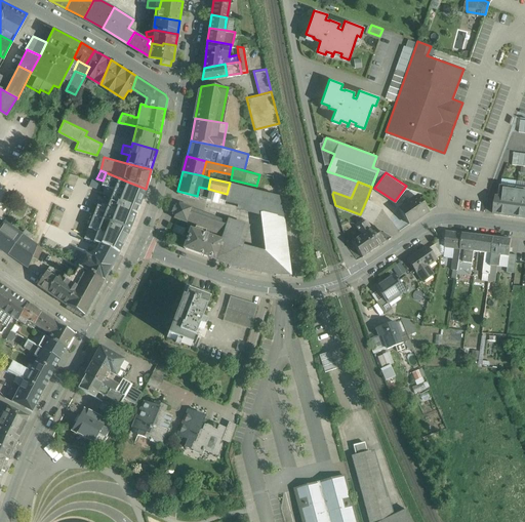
[(243,186),(230,183),(227,194),(226,199),(239,202),(243,186)]
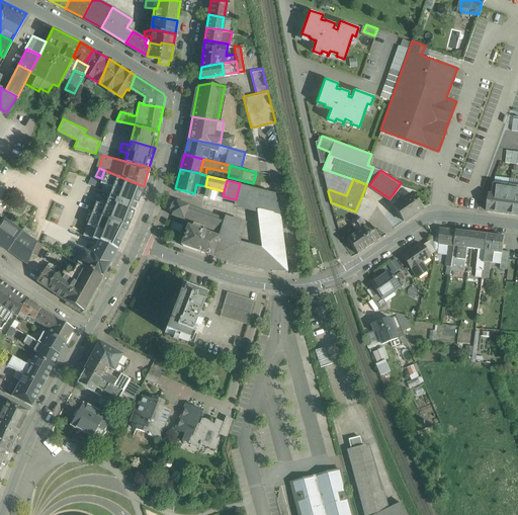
[(517,183),(494,181),(493,191),(490,191),(488,208),(517,212),(517,183)]
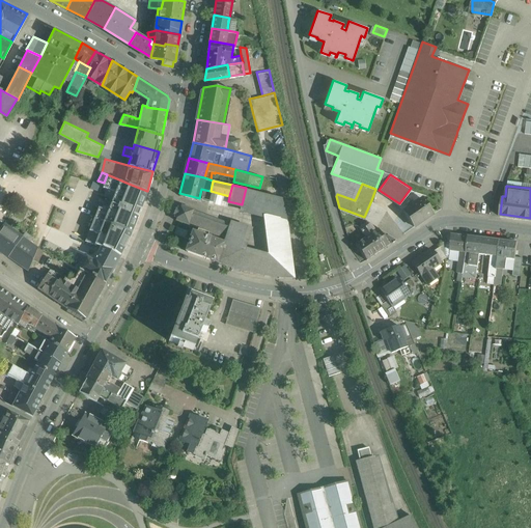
[(281,197),(246,188),(242,204),(241,207),(271,215),(287,219),(285,210),(281,197)]
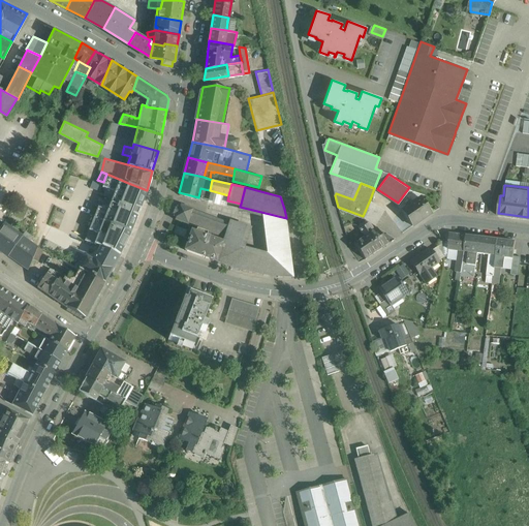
[(209,193),(204,192),(205,189),(200,188),(198,197),(208,200),(209,193)]
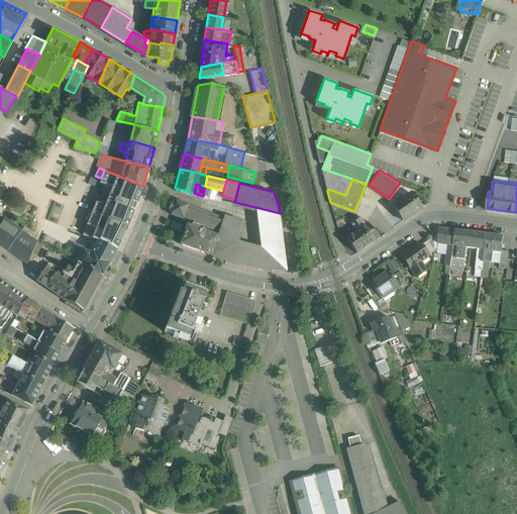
[(411,191),(393,203),(403,218),(410,213),(410,214),(421,206),(419,207),(415,201),(417,200),(411,191)]
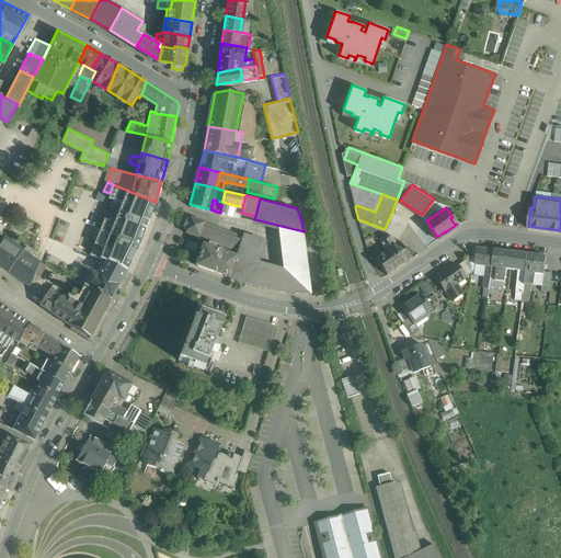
[(408,221),(392,212),(385,229),(398,237),(408,221)]
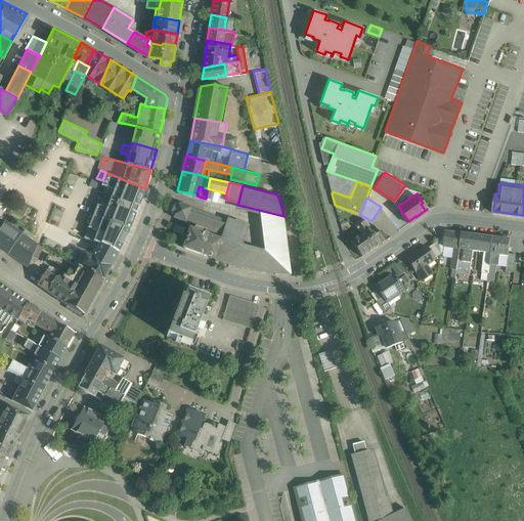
[(87,200),(73,233),(83,237),(85,233),(87,226),(92,215),(95,207),(97,204),(87,200)]
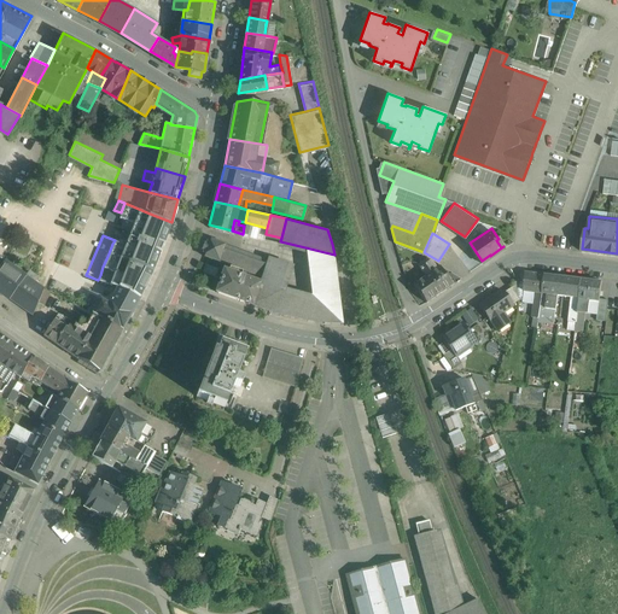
[(267,258),(225,243),(211,238),(210,240),(208,239),(207,241),(204,241),(202,247),(204,247),(203,251),(205,251),(204,255),(261,274),(267,258)]
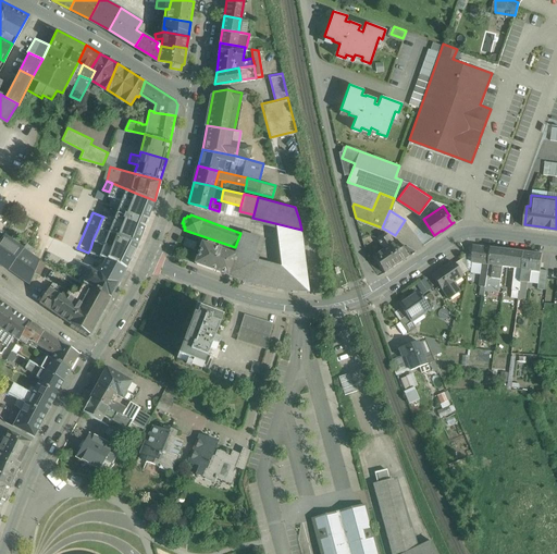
[(301,230),(284,225),(291,274),(280,272),(256,267),(251,282),(259,284),(276,287),(308,291),(301,230)]
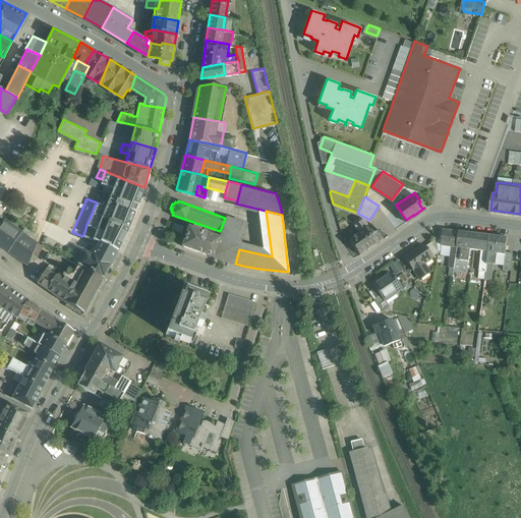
[(128,228),(110,219),(107,219),(106,221),(109,222),(107,226),(97,221),(99,216),(92,214),(87,225),(96,229),(101,231),(101,232),(103,233),(103,232),(121,241),(128,228)]
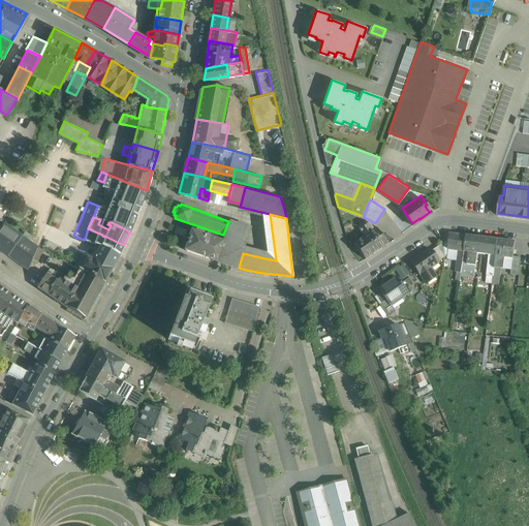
[(251,226),(229,219),(228,221),(223,235),(221,241),(216,258),(215,259),(239,268),(243,253),(246,246),(244,246),(251,226)]
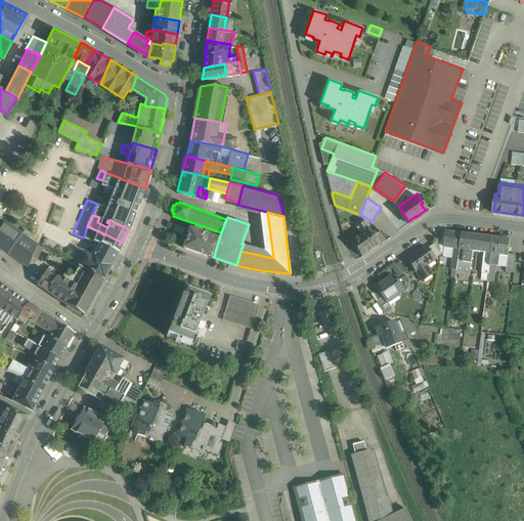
[(22,231),(4,218),(0,223),(0,246),(7,252),(8,251),(28,265),(37,243),(28,236),(32,231),(25,227),(22,231)]
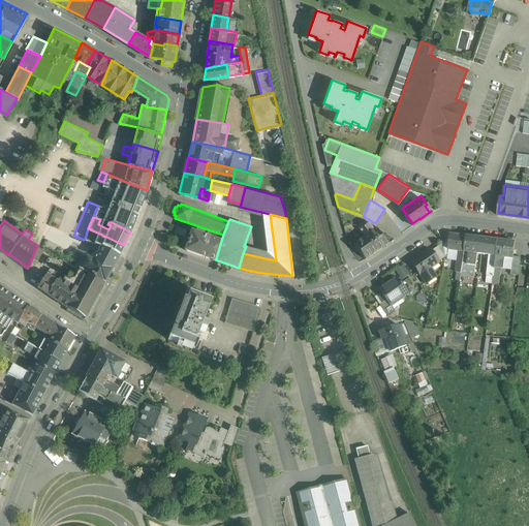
[(386,242),(376,226),(374,228),(369,221),(364,224),(379,247),(386,242)]
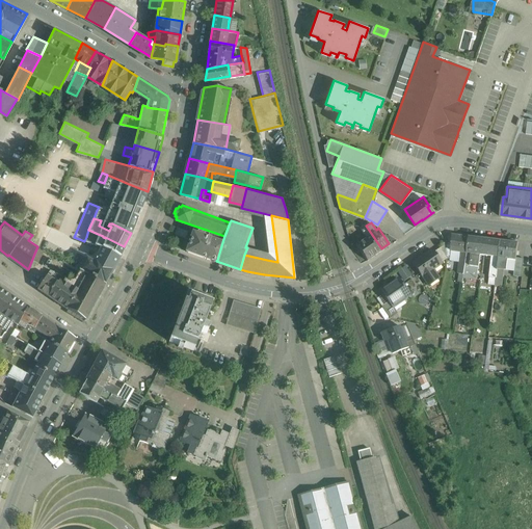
[(47,223),(40,240),(46,243),(54,227),(47,223)]
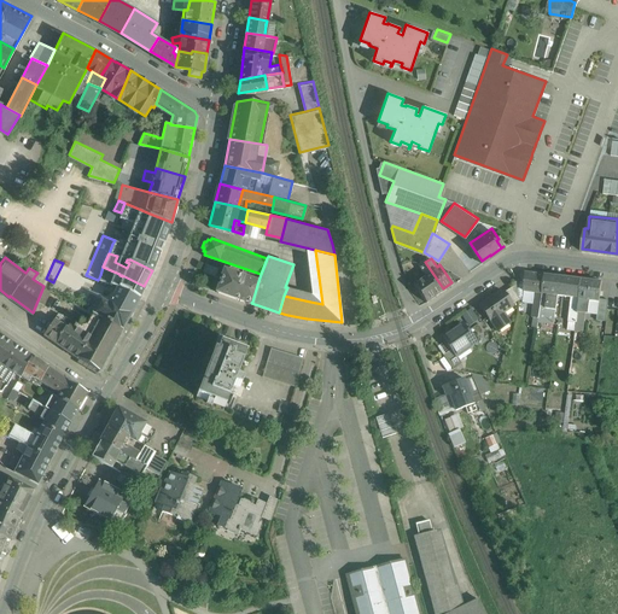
[(216,273),(219,265),(207,262),(204,269),(216,273)]
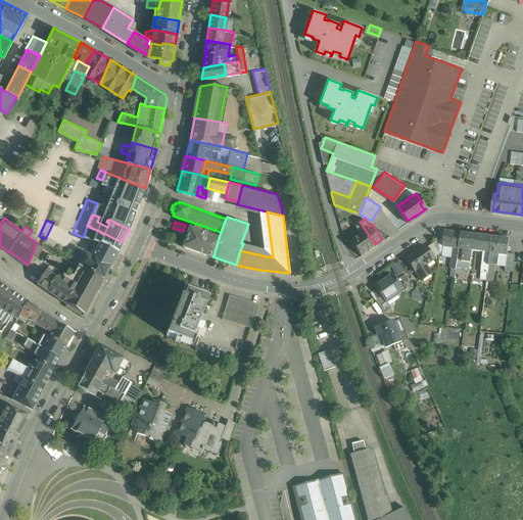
[(375,244),(360,222),(354,225),(359,230),(361,232),(349,239),(361,254),(375,244)]
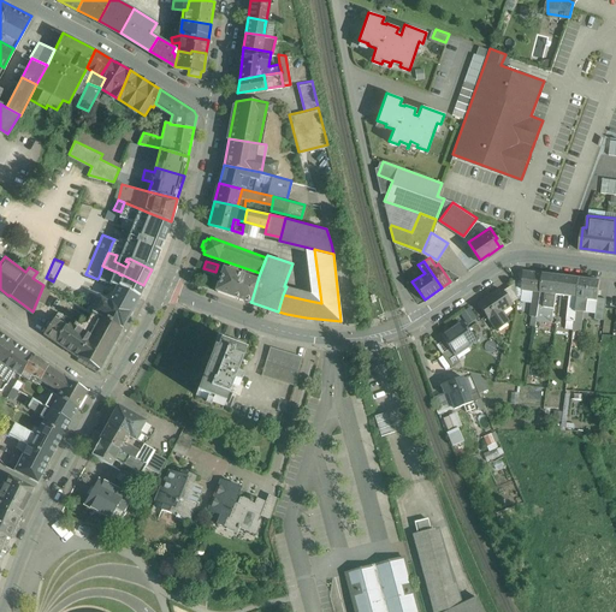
[(113,271),(102,266),(100,274),(110,279),(113,271)]
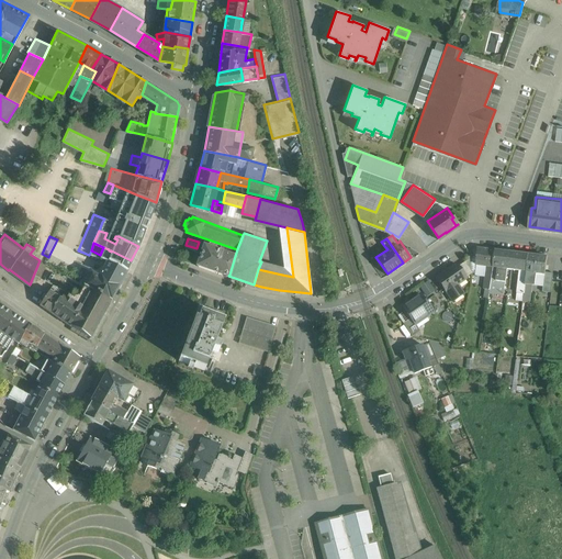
[(225,252),(203,244),(197,264),(221,272),(222,272),(229,275),(235,256),(225,253),(225,252)]
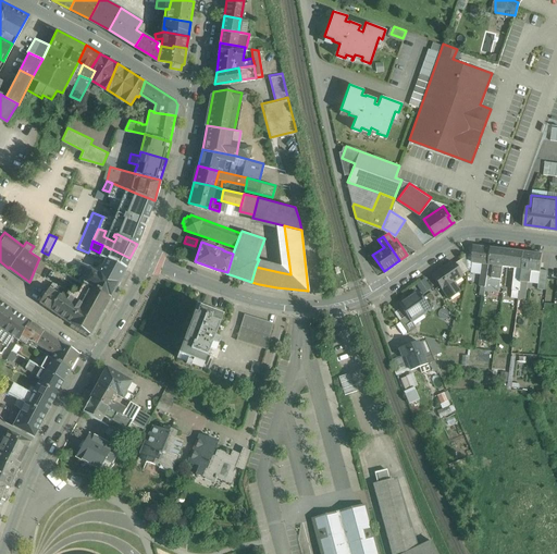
[(491,246),(473,244),(471,253),(470,260),(471,260),(489,262),(491,246)]
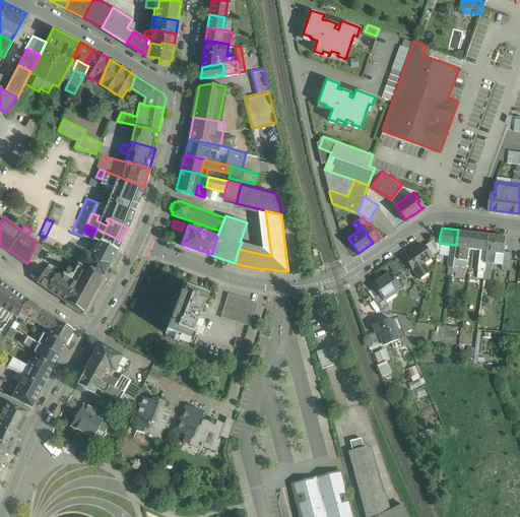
[(474,232),(458,230),(456,245),(461,246),(468,246),(472,247),(474,232)]
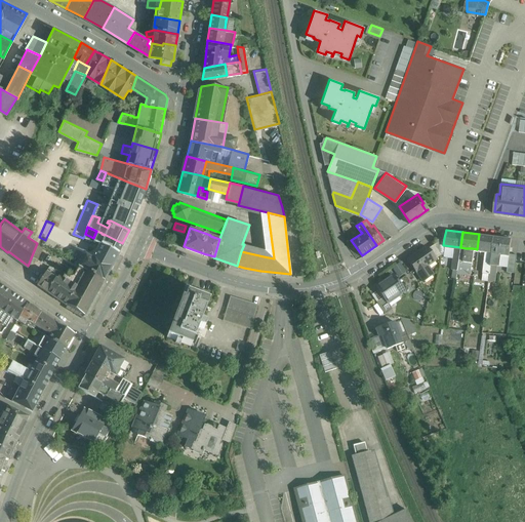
[(122,243),(104,234),(104,235),(101,242),(118,252),(122,243)]
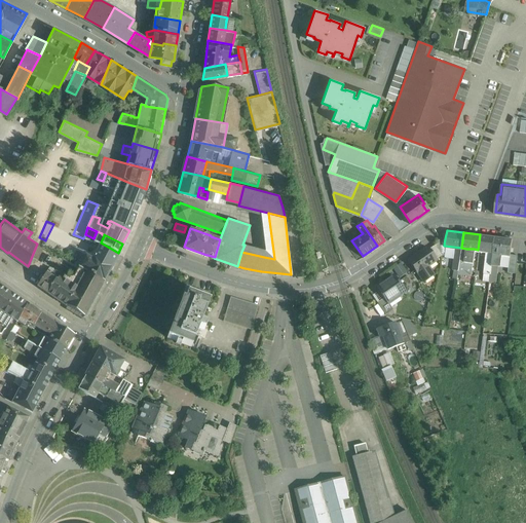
[(495,235),(480,234),(478,250),(488,251),(493,252),(495,235)]
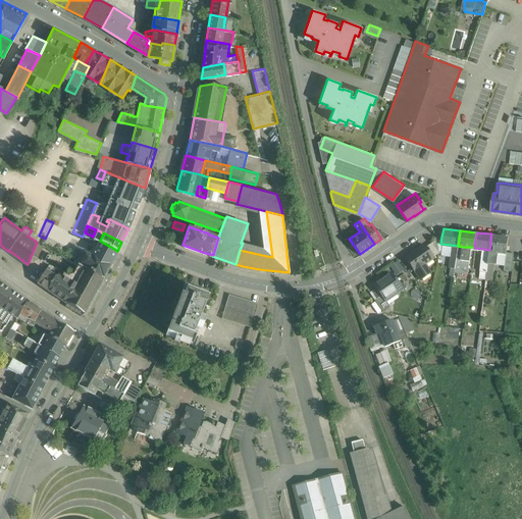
[(508,236),(491,234),(489,250),(489,251),(497,251),(506,253),(508,236)]
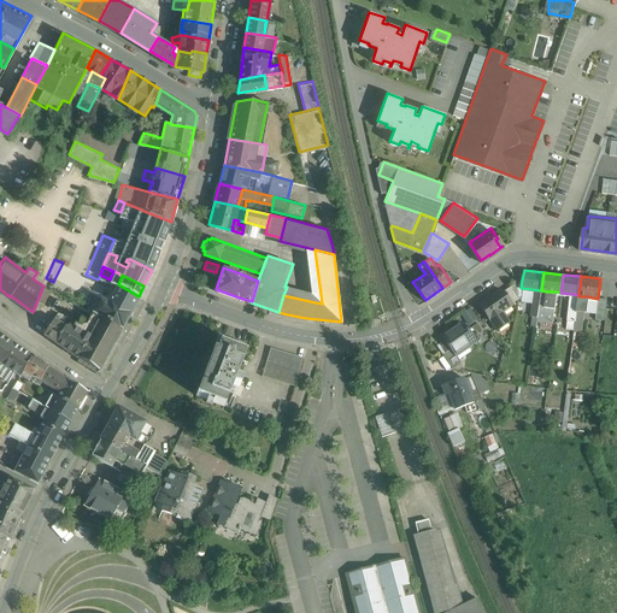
[(522,280),(513,278),(512,283),(512,288),(518,298),(521,298),(522,288),(521,288),(522,280)]
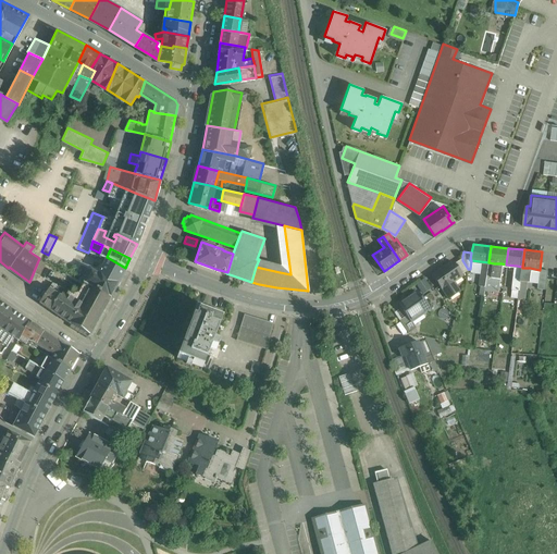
[(462,256),(453,262),(460,273),(468,269),(462,260),(462,256)]
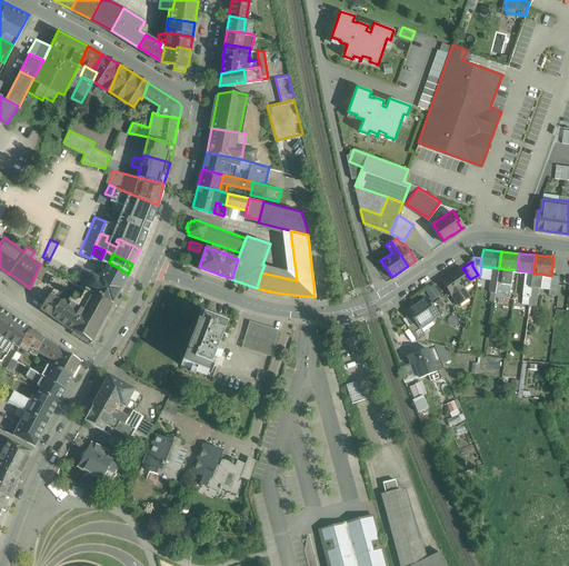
[(128,274),(109,262),(106,269),(93,274),(89,271),(95,275),(93,276),(100,279),(101,276),(119,285),(121,287),(128,274)]
